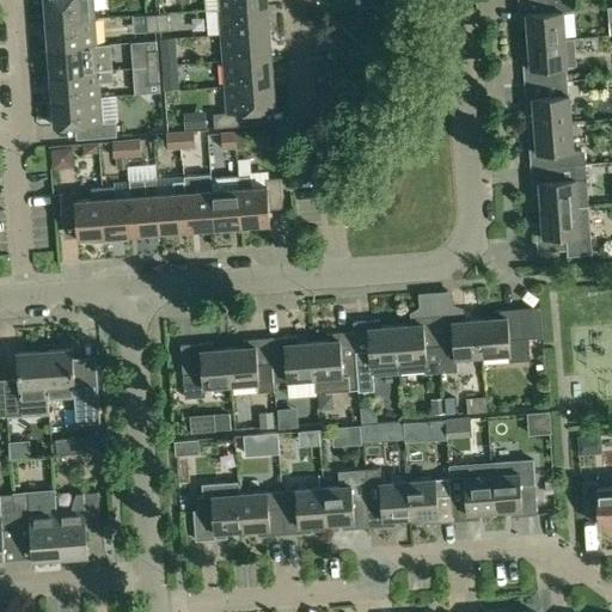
[(95,18),(93,0),(44,0),(47,23),(95,18)]
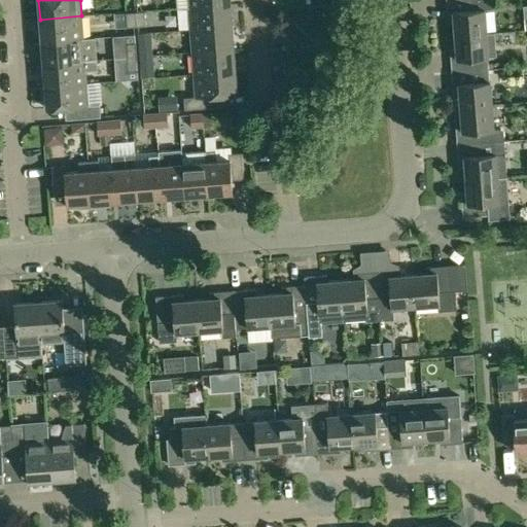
[(492,0),(445,0),(446,11),(447,22),(453,22),(454,35),(486,33),(484,9),(493,8),(492,0)]
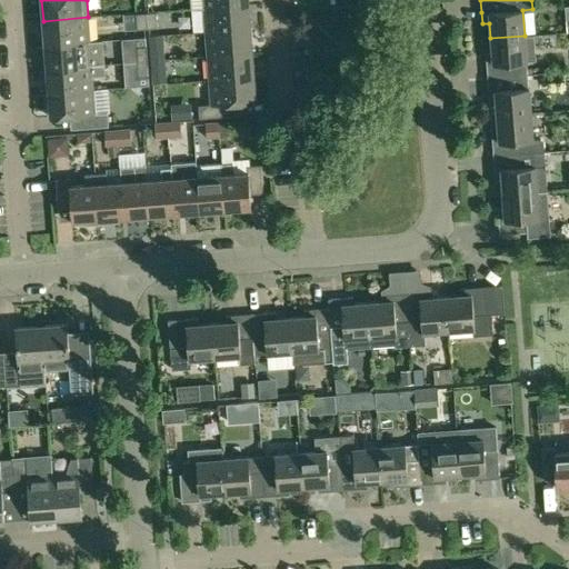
[(205,8),(207,32),(251,29),(249,5),(205,8)]
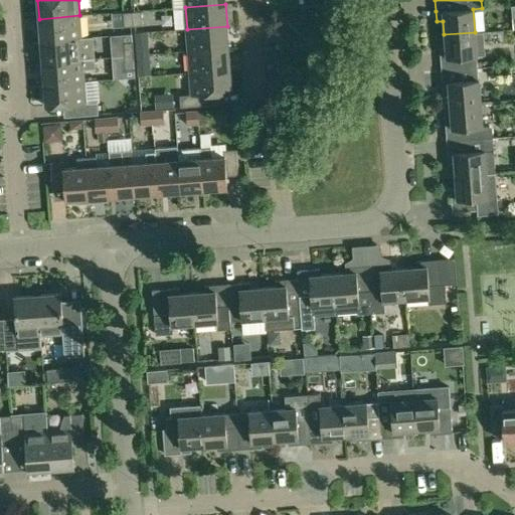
[(132,11),(123,12),(124,27),(134,26),(132,11)]
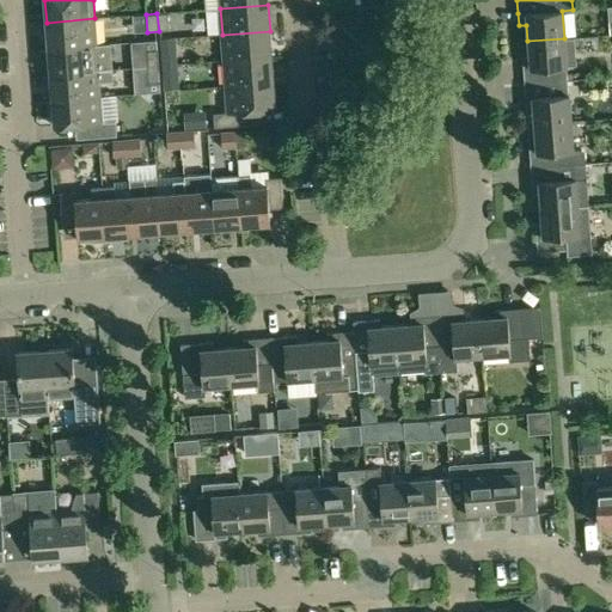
[(167,13),(157,13),(159,31),(169,31),(167,13)]
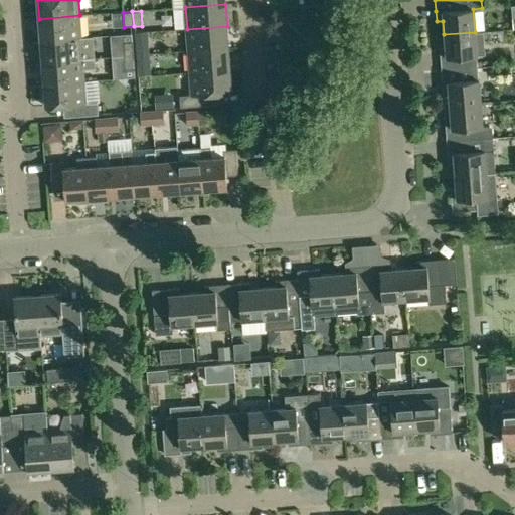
[(79,15),(39,19),(40,40),(81,37),(79,15)]
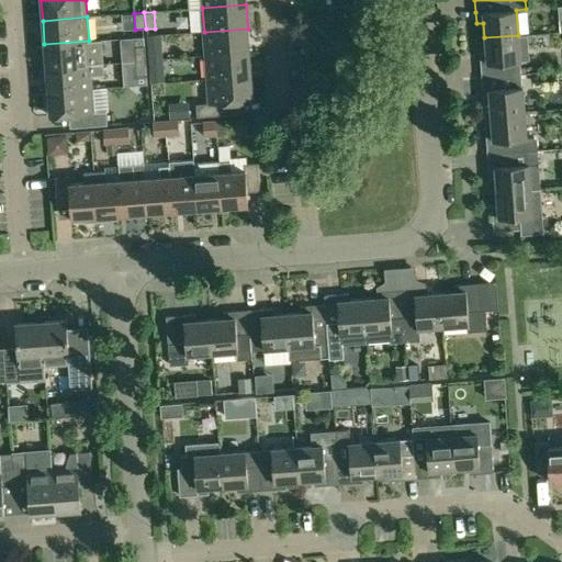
[(204,32),(205,55),(249,52),(248,29),(204,32)]
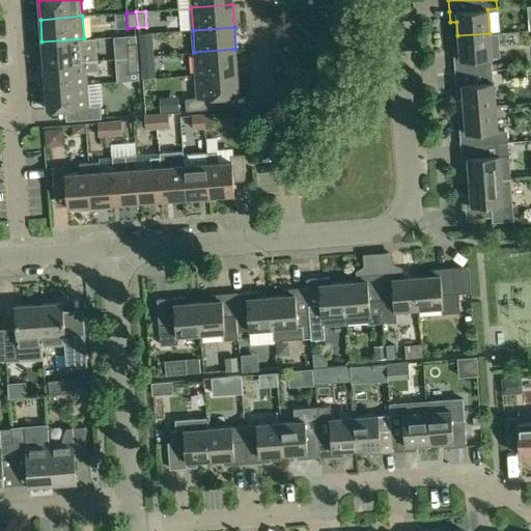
[(458,49),(452,50),(454,72),(492,70),(491,57),(500,56),(498,32),(490,33),(457,35),(458,49)]
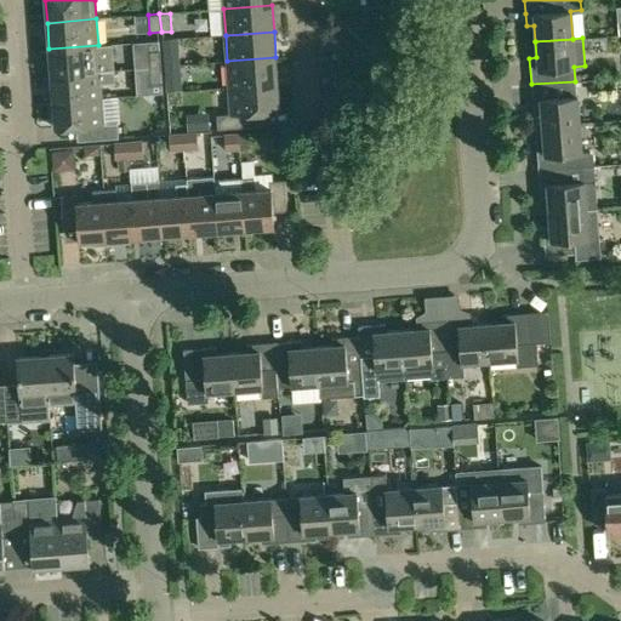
[(98,45),(49,49),(51,74),(114,69),(112,44),(98,45)]
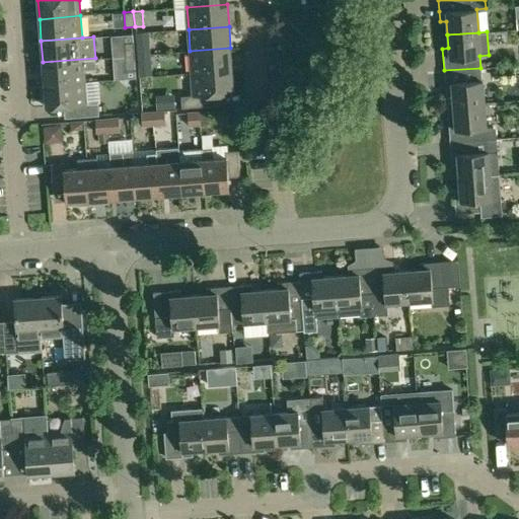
[(146,42),(137,43),(138,55),(147,54),(146,42)]
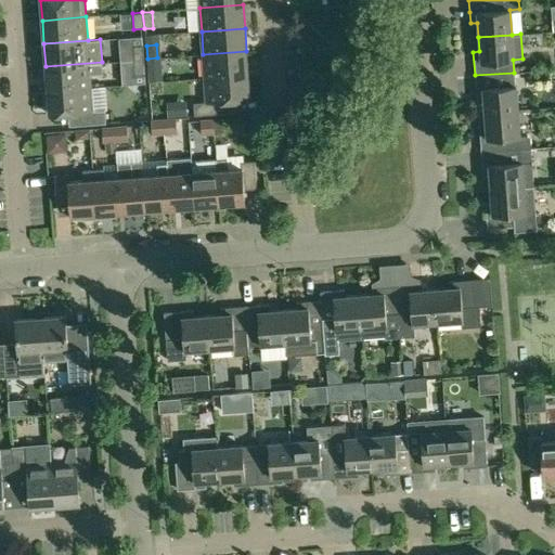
[(143,46),(132,46),(133,60),(144,59),(143,46)]
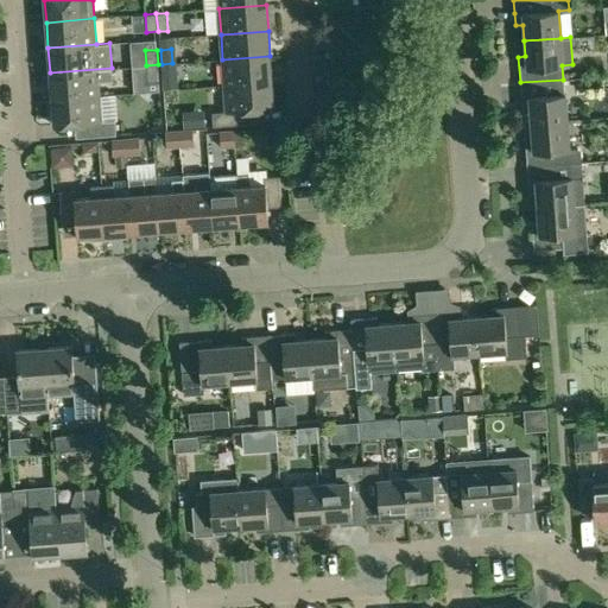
[(222,59),(225,86),(271,82),(270,56),(222,59)]
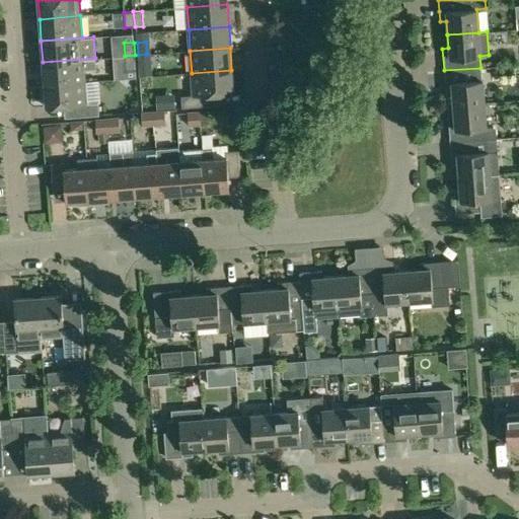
[(147,54),(138,55),(139,70),(148,69),(147,54)]
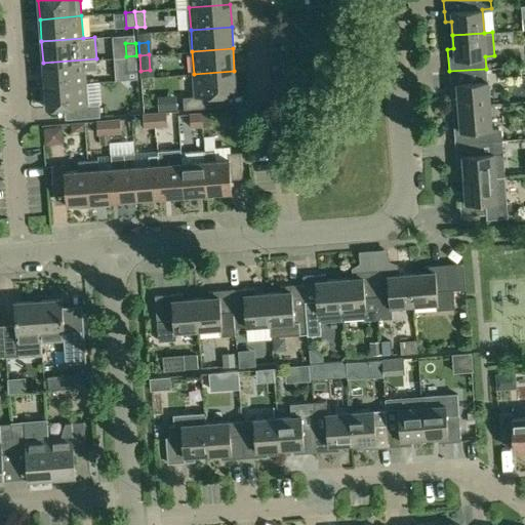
[(126,56),(126,57),(127,72),(137,72),(136,55),(126,56)]
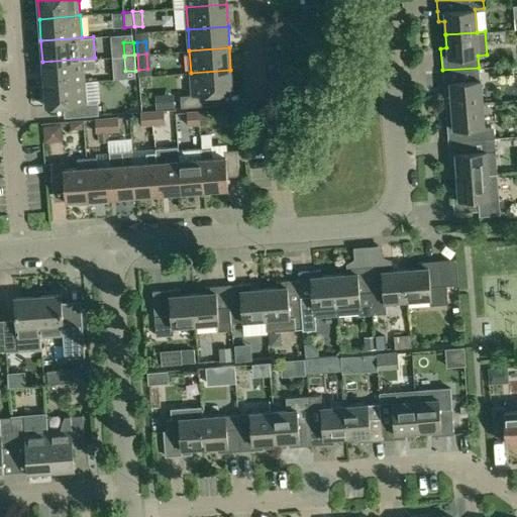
[(95,58),(42,62),(44,84),(85,81),(85,71),(96,70),(95,58)]
